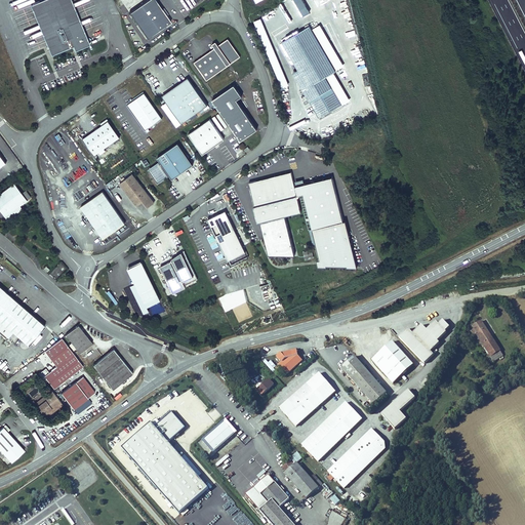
[(88,45),(69,0),(43,0),(34,4),(54,53),(73,45),(76,51),(88,45)]
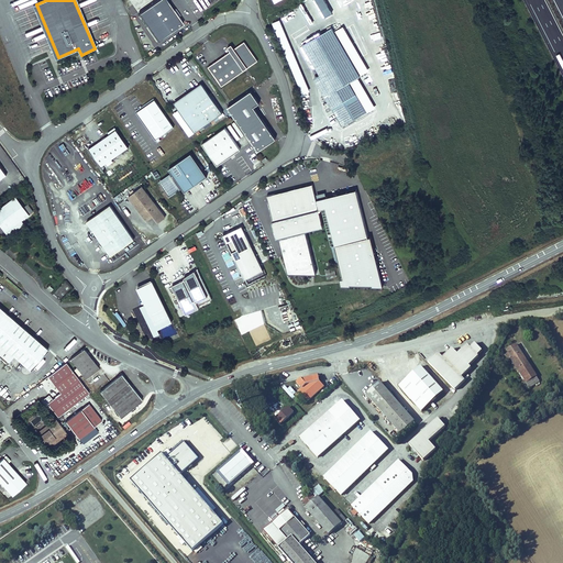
[(185,23),(168,0),(157,0),(140,13),(159,41),(185,23)]
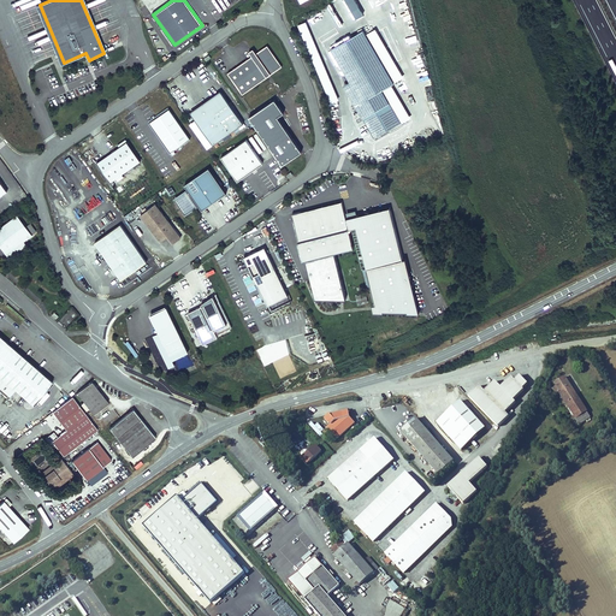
[(339,99),(307,23),(300,25),(331,102),(339,99)]
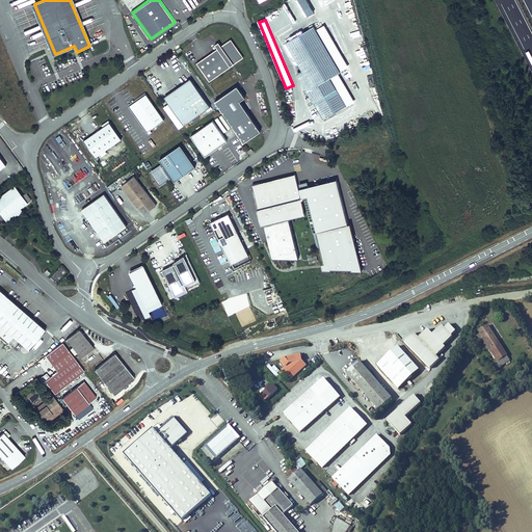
[(340,72),(314,26),(286,43),(302,71),(312,88),(308,90),(307,91),(323,120),(346,106),(329,78),(340,72)]
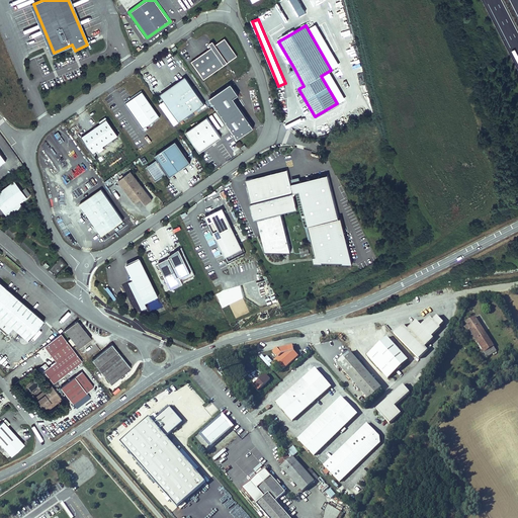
[(204,79),(238,57),(226,38),(214,46),(213,44),(211,45),(212,47),(191,62),(204,79)]
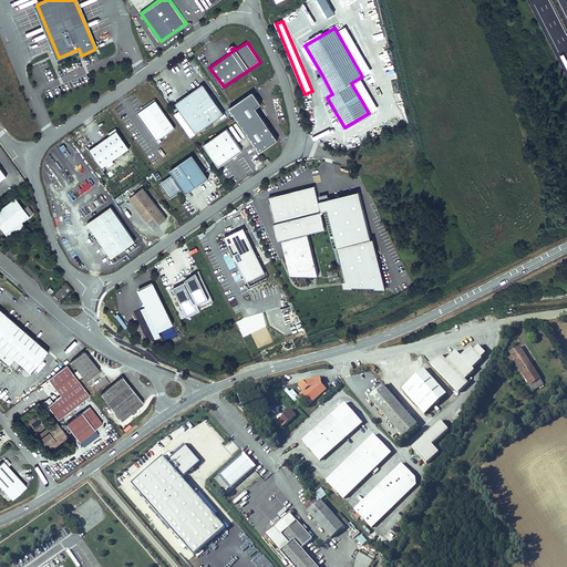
[(332,94),(322,75),(317,78),(328,96),(332,94)]
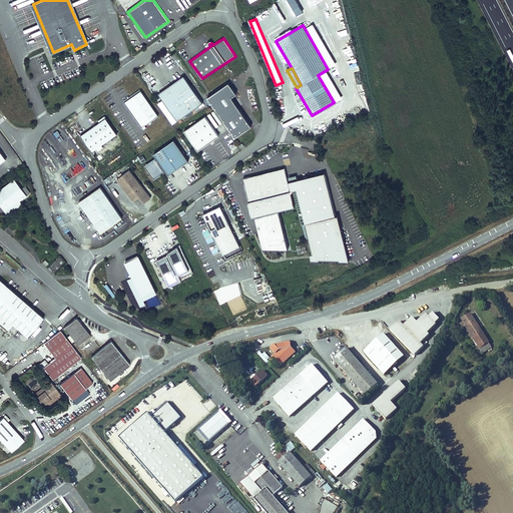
[(194,109),(202,103),(184,77),(158,95),(177,121),(194,109)]
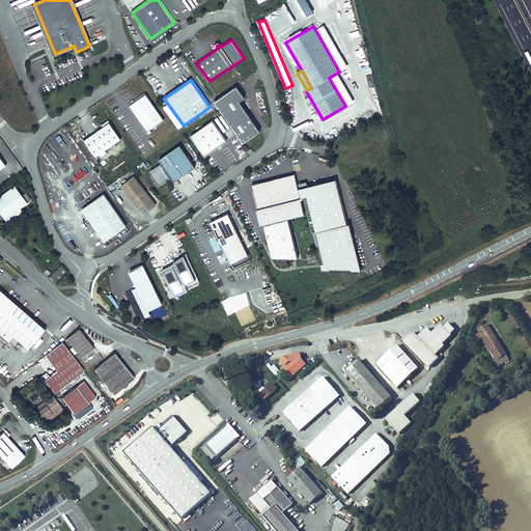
[(158,86),(152,89),(157,96),(163,92),(158,86)]
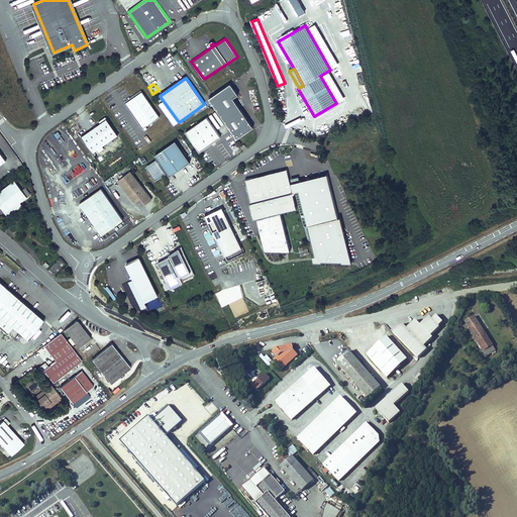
[(238,95),(231,84),(210,99),(237,138),(253,127),(233,98),(238,95)]
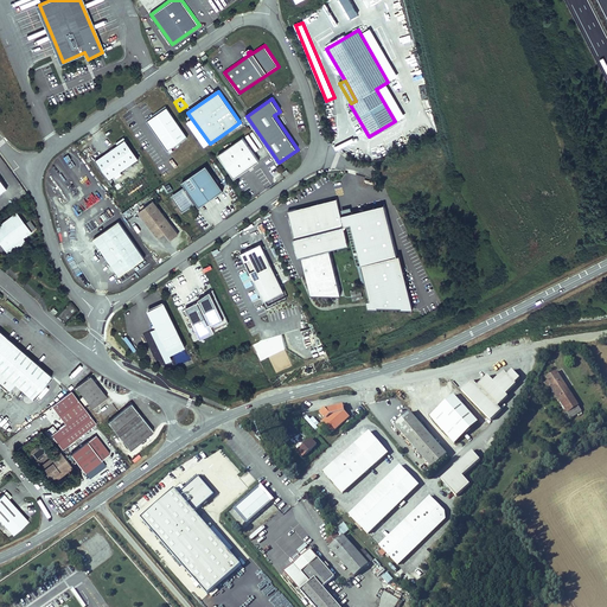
[(189,136),(167,107),(147,121),(168,153),(173,149),(172,147),(189,136)]
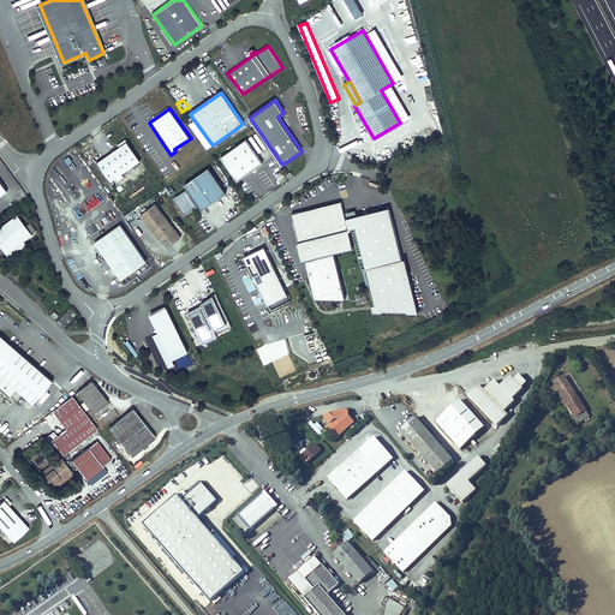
[(142,161),(126,139),(118,145),(120,148),(99,162),(112,181),(117,178),(119,180),(125,177),(123,173),(142,161)]
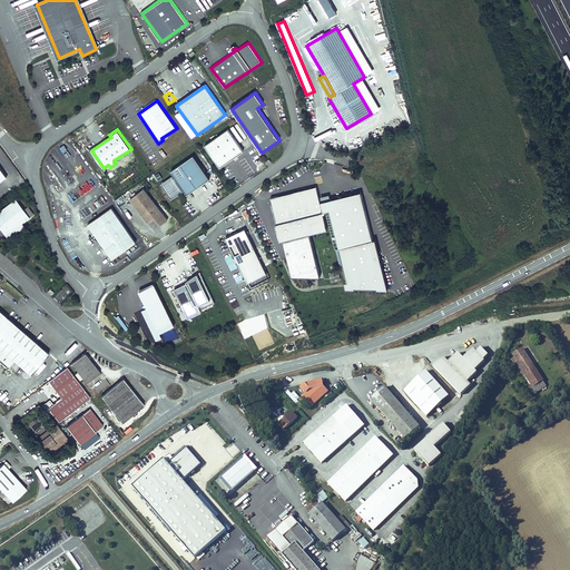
[(244,151),(228,129),(205,146),(220,168),(244,151)]
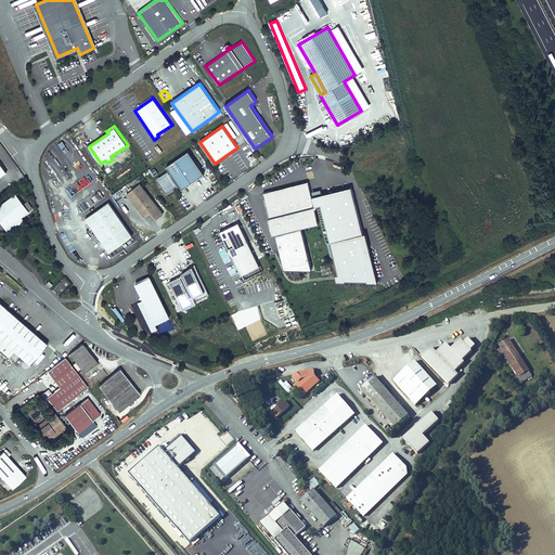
[(204,173),(189,152),(167,166),(183,189),(204,173)]
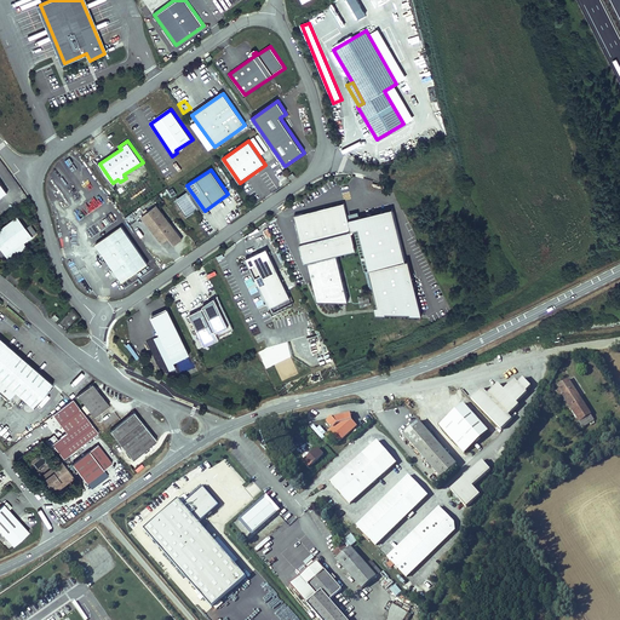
[(199,208),(188,191),(176,200),(187,217),(199,208)]
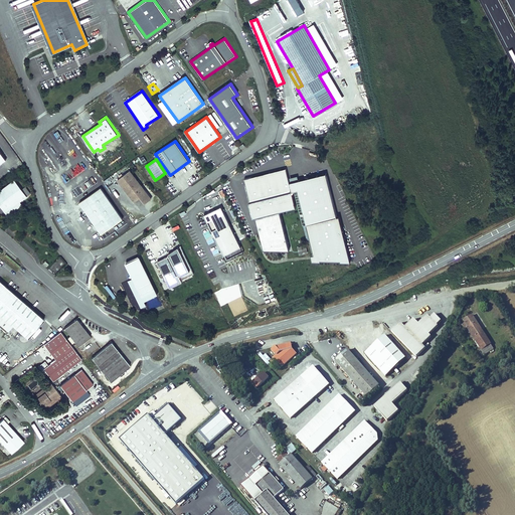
[(265,215),(280,211),(296,207),(292,191),(298,190),(308,231),(311,231),(315,245),(312,246),(316,262),(321,261),(322,267),(342,262),(344,263),(351,261),(347,245),(344,245),(341,232),(343,231),(339,216),(337,217),(326,175),(290,184),(286,169),(244,179),(246,186),(247,186),(251,203),(249,203),(253,218),(256,217),(265,215)]
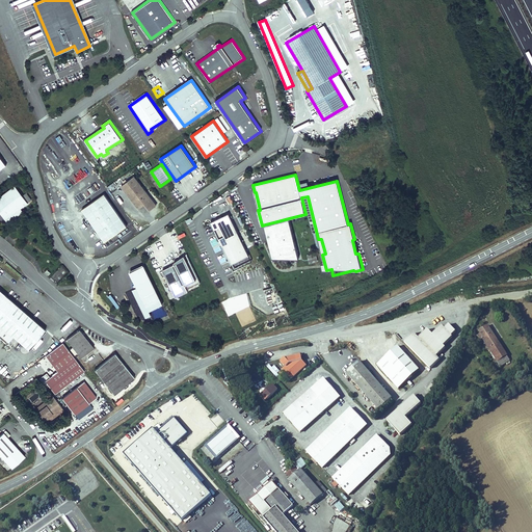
[(157,205),(135,177),(122,186),(139,209),(145,204),(151,210),(157,205)]
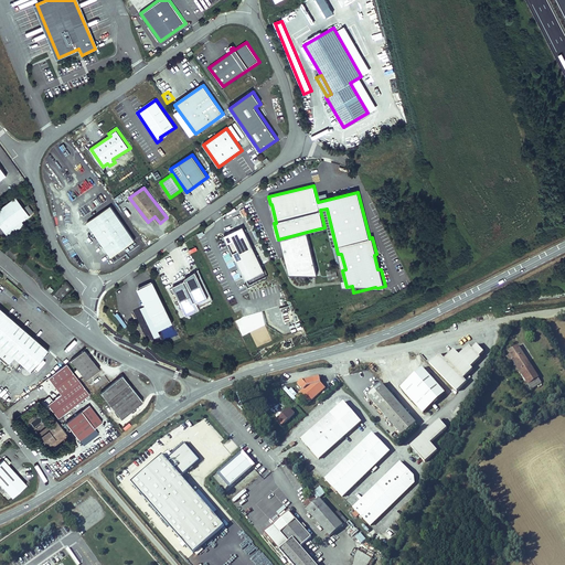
[(0,226),(6,235),(30,217),(17,199),(0,210),(0,226)]
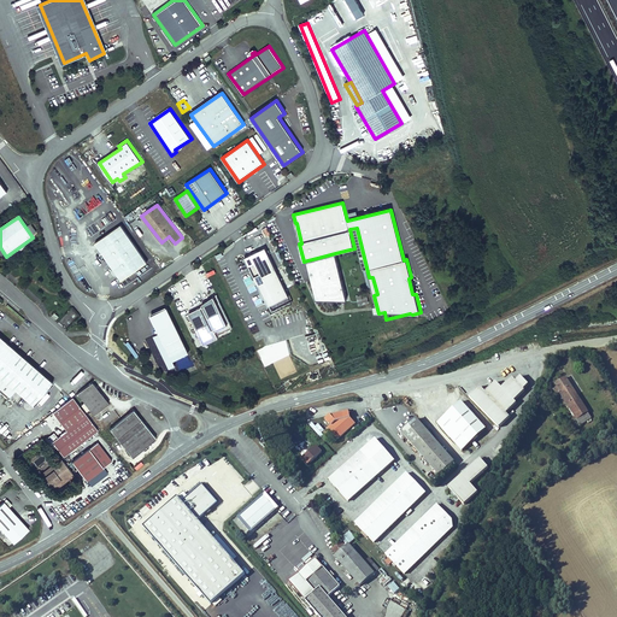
[(148,263),(122,225),(97,242),(122,281),(148,263)]
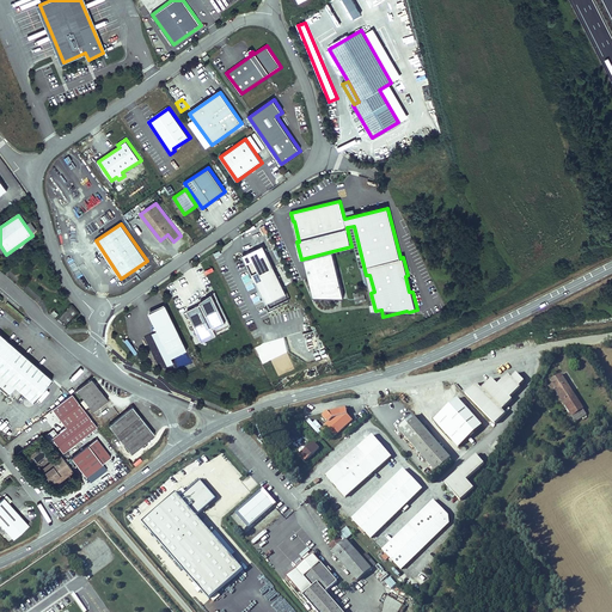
[(287,294),(263,245),(243,256),(267,304),(287,294)]
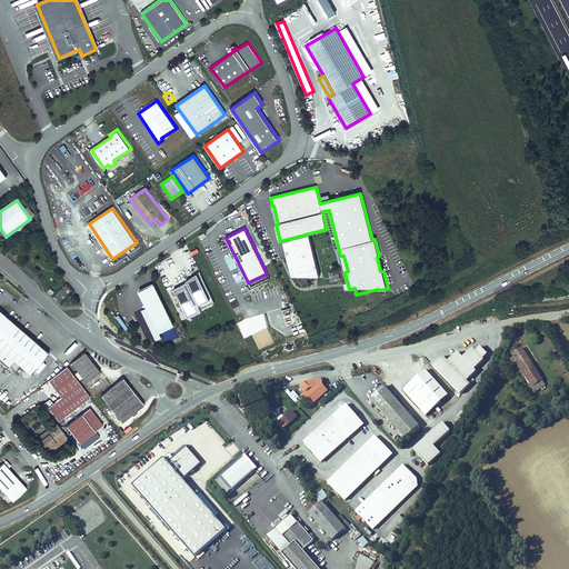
[(320,276),(309,233),(292,238),(292,239),(285,241),(288,256),(287,257),(293,282),(320,276)]
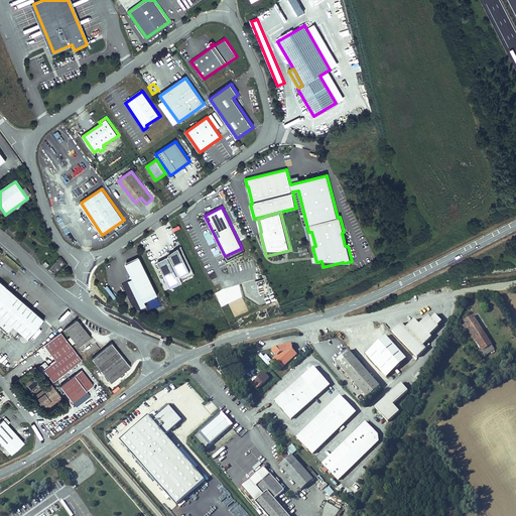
[(306,246),(299,248),(301,254),(308,252),(306,246)]
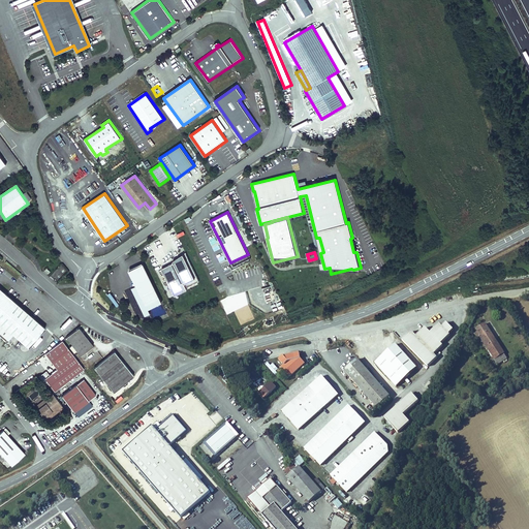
[(197,278),(186,253),(173,259),(175,263),(163,269),(176,296),(188,289),(185,283),(197,278)]
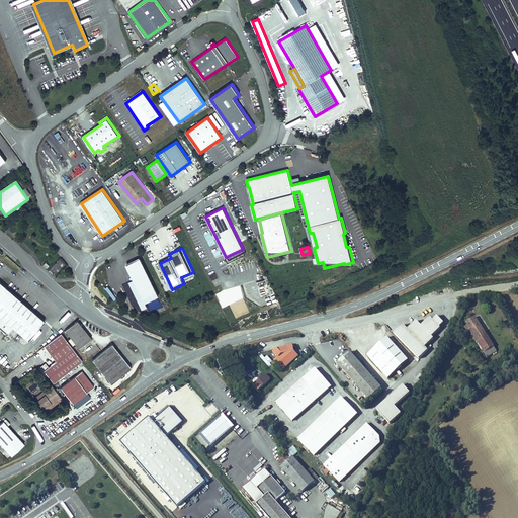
[(159,296),(141,258),(127,265),(146,303),(159,296)]
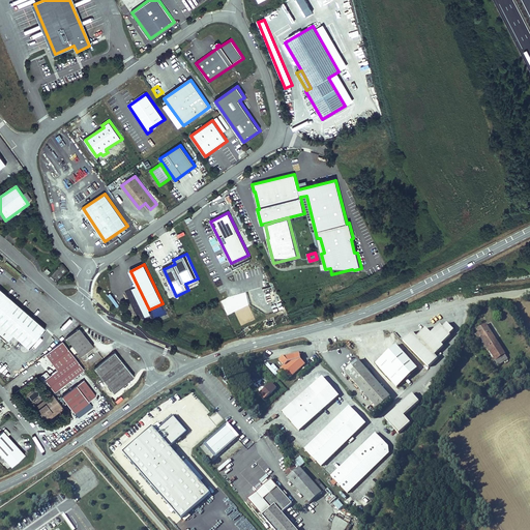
[(0,289),(0,333),(8,341),(13,335),(28,348),(46,328),(0,289)]
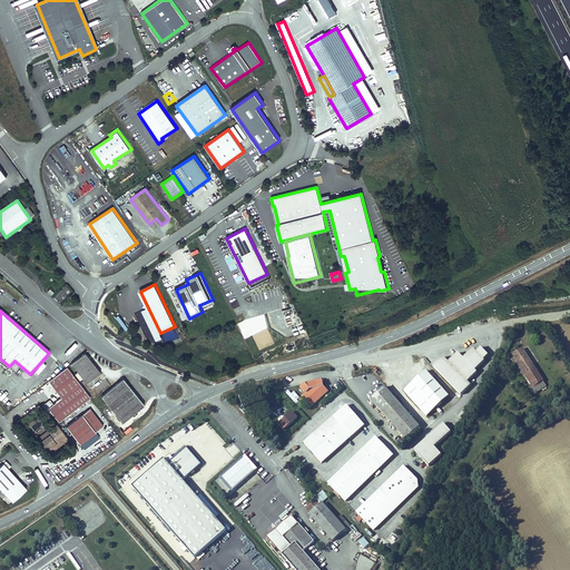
[(443,359),(433,367),(461,395),(471,386),(468,383),(478,373),(475,371),(485,362),(484,361),(489,356),(481,349),(477,354),(473,351),(464,360),(459,354),(449,363),(443,359)]
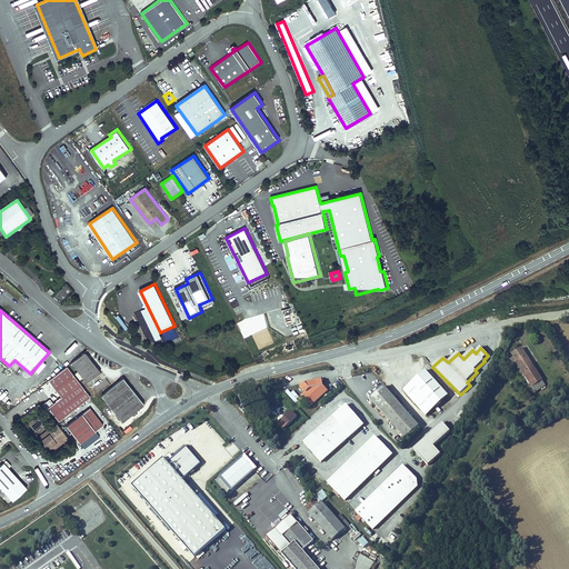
[(531,368),(520,349),(511,353),(513,357),(510,359),(513,363),(517,362),(523,372),(531,368)]
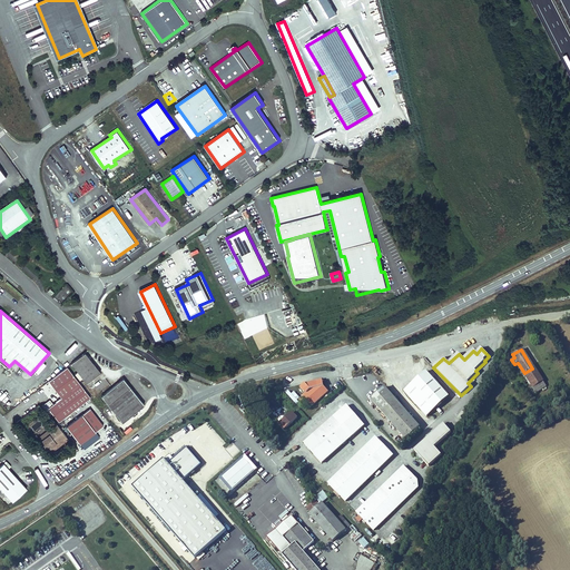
[(100,372),(85,352),(71,363),(87,383),(100,372)]
